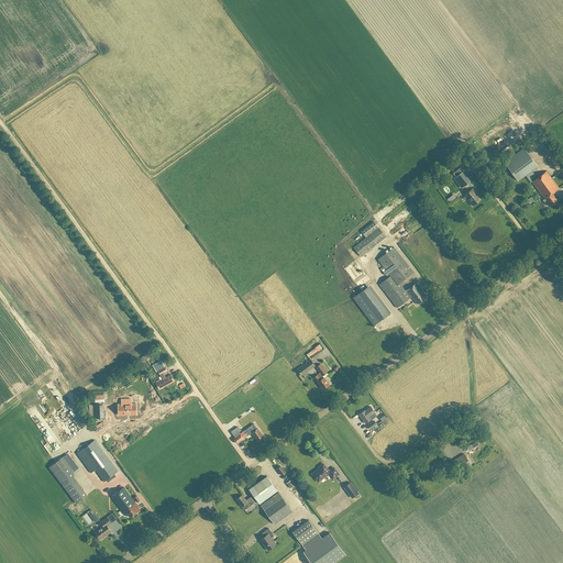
[(493,162),(510,148),(490,122),(473,135),(493,162)]
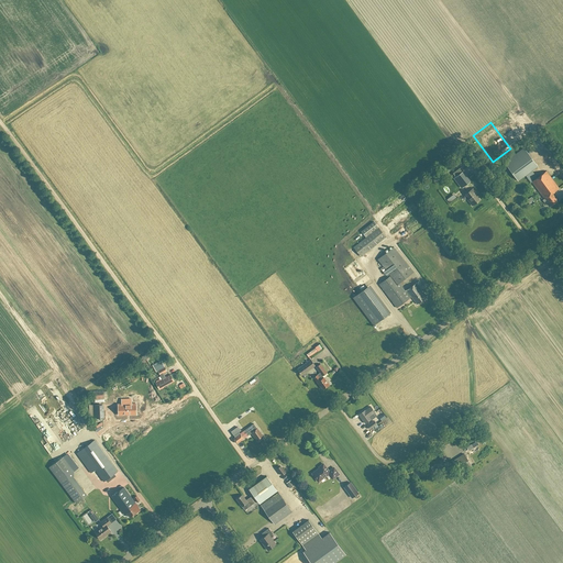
[(518,181),(538,167),(523,148),(505,163),(518,181)]
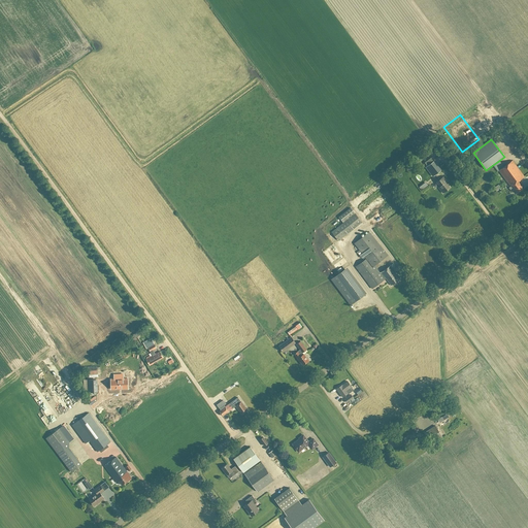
[(432,177),(441,170),(434,161),(425,168),(432,177)]
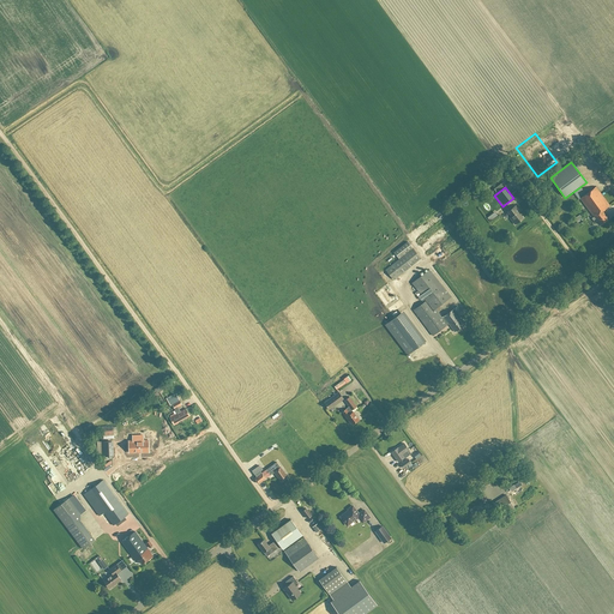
[(581,198),(587,208),(602,197),(596,187),(581,198)]
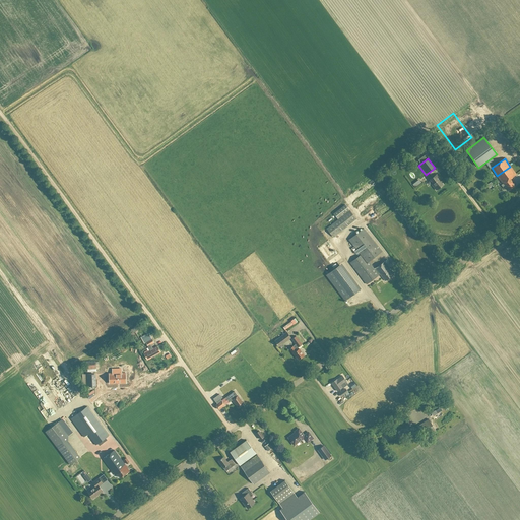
[(516,175),(510,167),(497,176),(503,184),(502,185),(505,190),(507,188),(509,191),(515,186),(510,179),(516,175)]
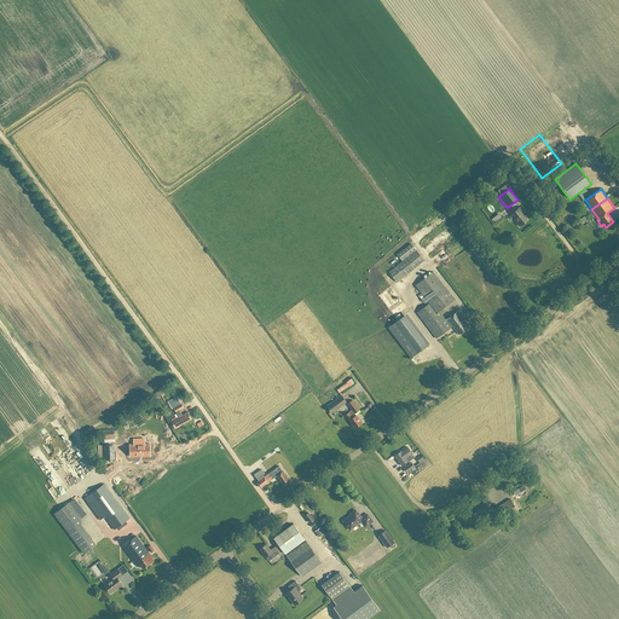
[(520,227),(527,220),(522,214),(524,213),(520,208),(512,214),(515,218),(514,220),(520,227)]
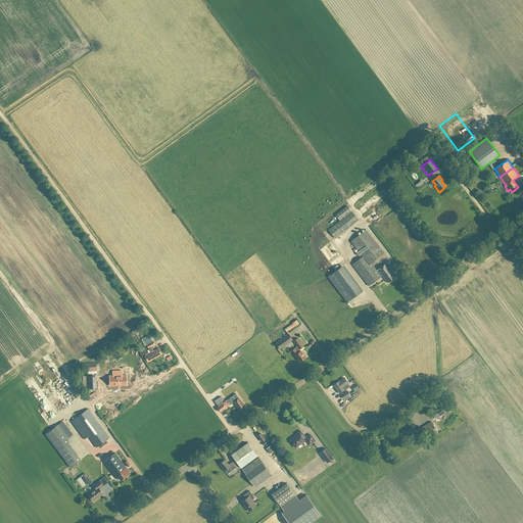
[(361,189),(364,194),(376,189),(373,183),(361,189)]
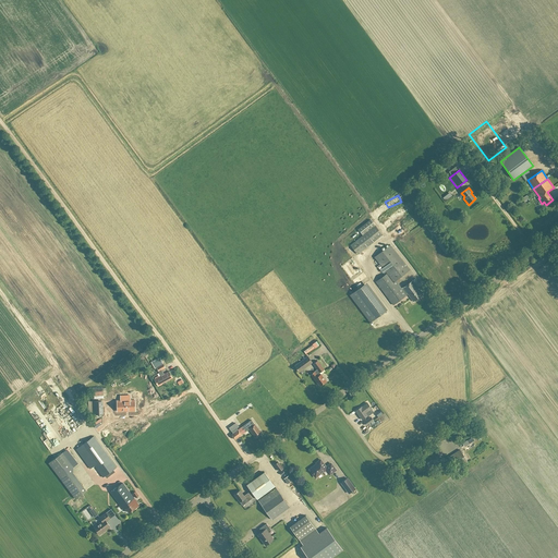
[(358,255),(383,235),(375,226),(350,245),(358,255)]
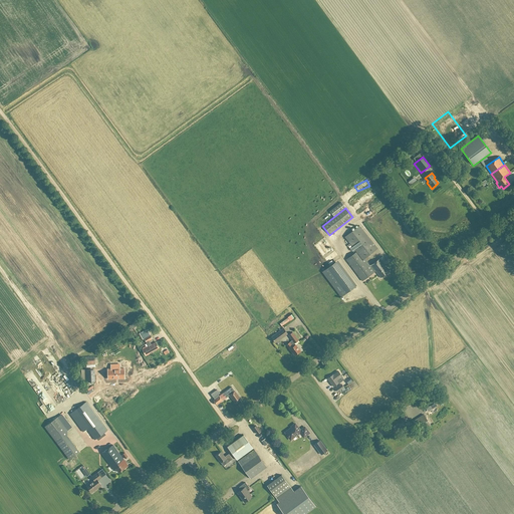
[(362,260),(364,259),(377,249),(359,226),(344,237),(356,252),(362,260)]
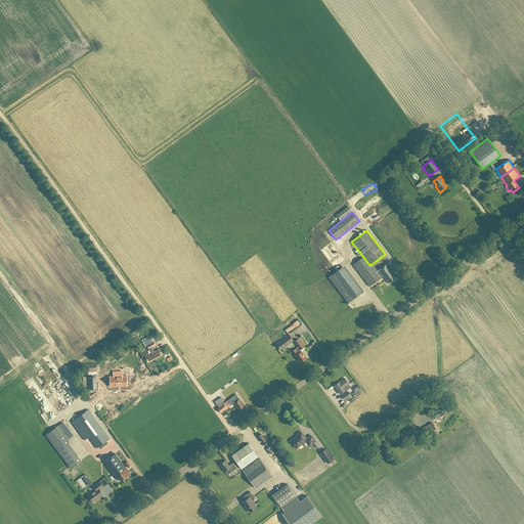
[(369,265),(363,257),(353,265),(369,287),(383,276),(388,284),(396,277),(391,270),(394,267),(390,262),(387,264),(377,272),(372,264),(369,265)]
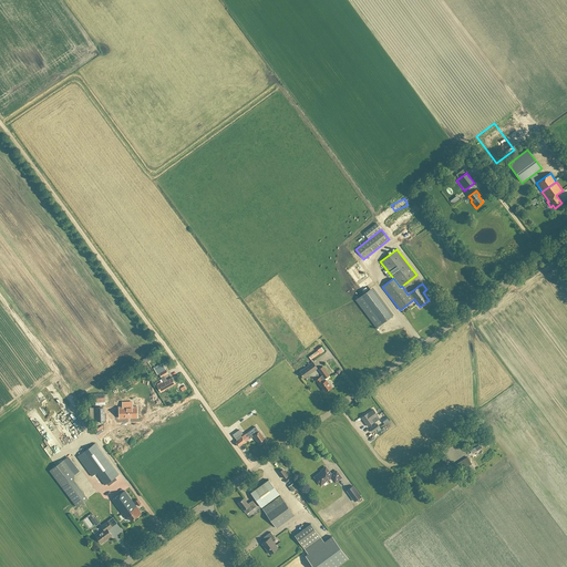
[(303,379),(318,369),(312,362),(299,372),(303,379)]
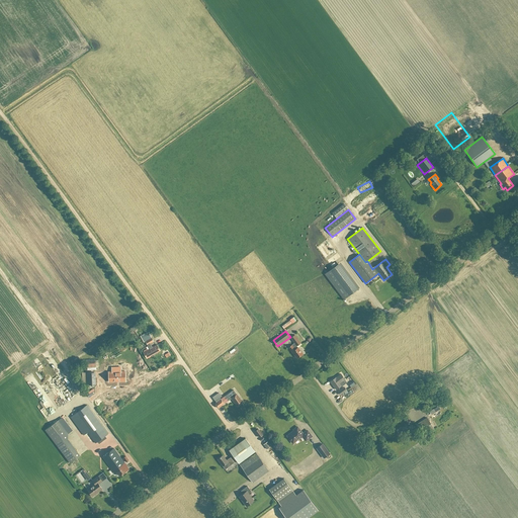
[(297,358),(303,354),(296,346),(300,343),(294,335),(290,338),(294,343),(288,348),(294,356),(295,356),(297,358)]
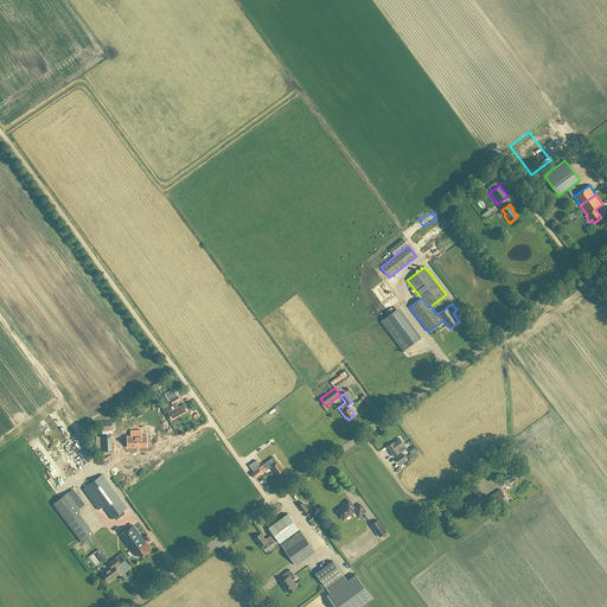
[(177,417),(187,411),(184,404),(178,408),(176,403),(180,401),(178,396),(177,396),(170,401),(171,403),(171,402),(176,409),(168,414),(172,421),(178,417),(177,417)]
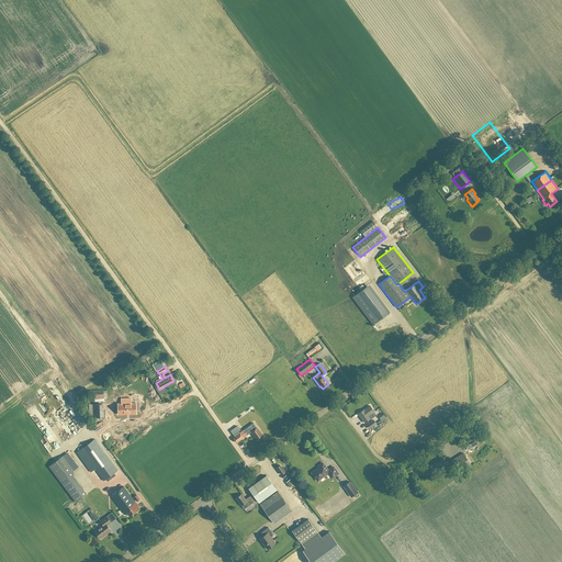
[(121,404),(117,404),(117,408),(117,411),(119,415),(135,414),(135,403),(132,404),(121,404)]
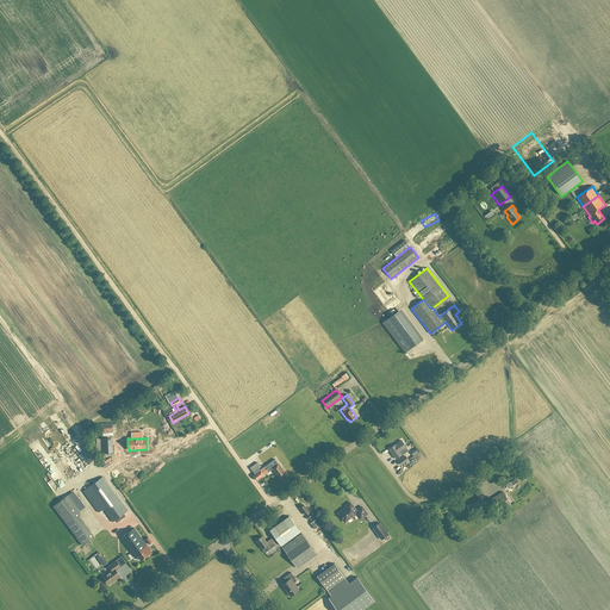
[(101,454),(111,454),(111,439),(101,440),(101,454)]
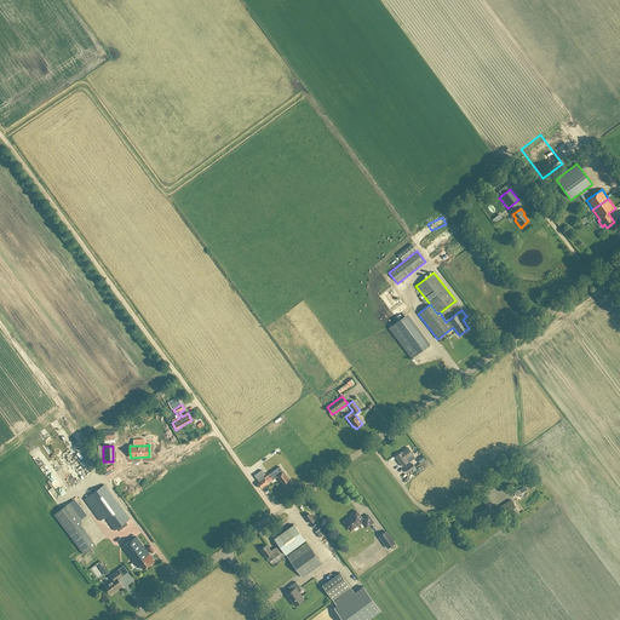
[(395,457),(402,466),(408,461),(409,463),(415,458),(413,454),(408,448),(402,452),(395,457)]
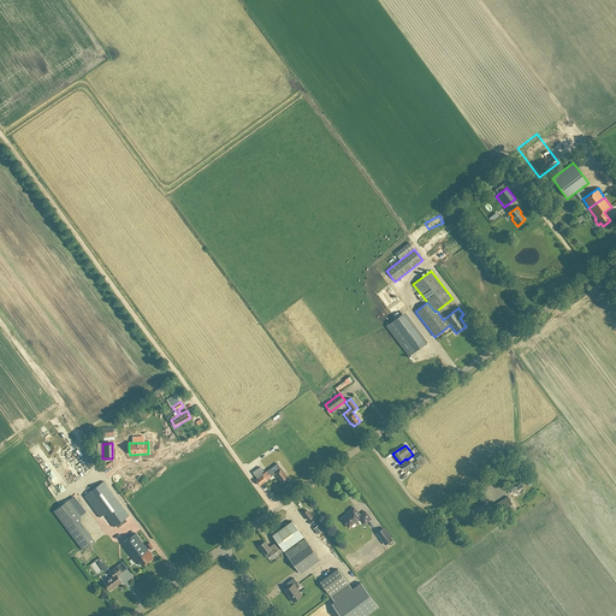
[(258,455),(261,458),(271,451),(268,448),(258,455)]
